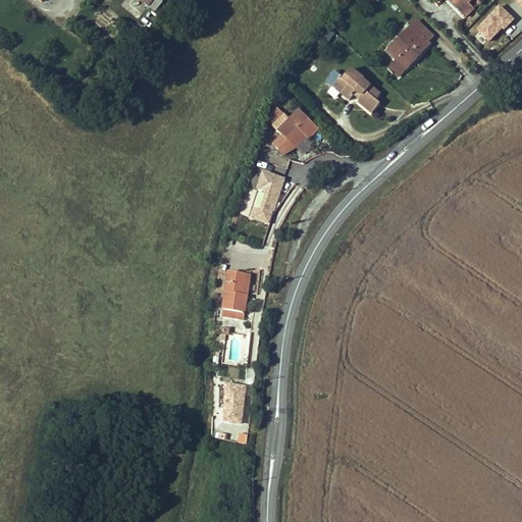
[(449,0),(460,11),(468,4),(472,0),(475,0),(476,0),(449,0)]
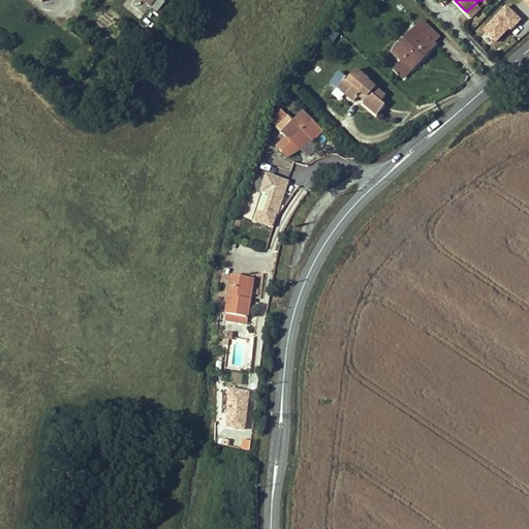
[(522,18),(504,2),(480,28),(496,42),(508,28),(511,29),(522,18)]
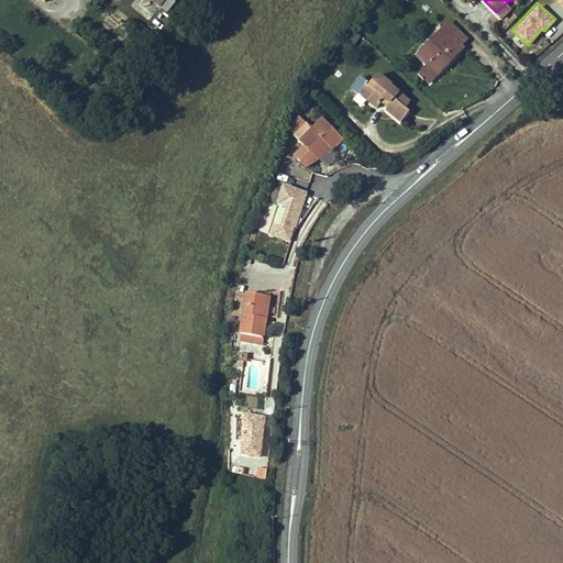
[(503,19),(511,10),(505,4),(496,12),(497,12),(503,19)]
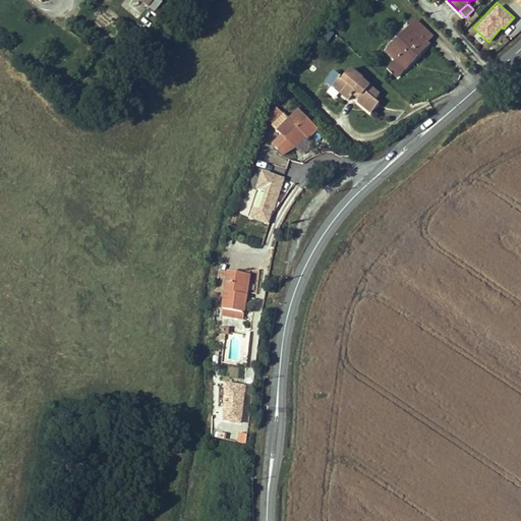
[(427,43),(432,37),(416,22),(416,21),(415,22),(403,36),(391,49),(388,53),(397,61),(394,65),(390,69),(399,77),(405,70),(406,70),(421,54),(419,51),(427,43)]
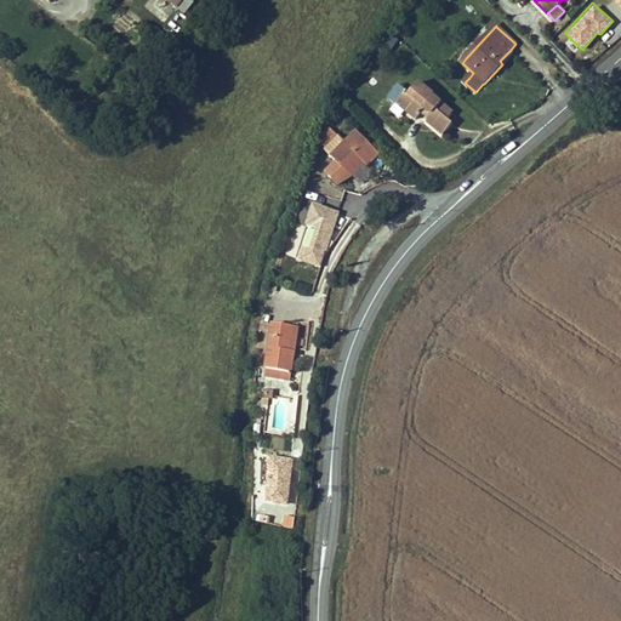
[(502,64),(512,55),(510,51),(500,61),(502,64)]
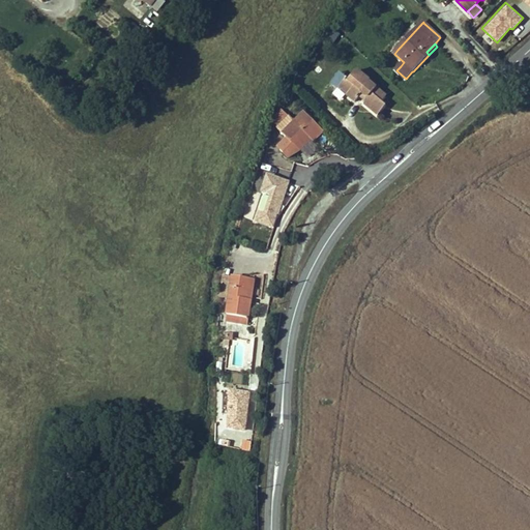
[(67,83),(78,70),(66,61),(56,74),(67,83)]
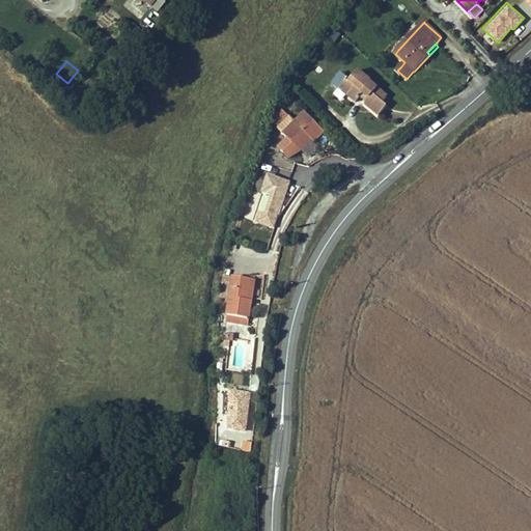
[(378,84),(369,79),(370,78),(356,66),(340,88),(348,95),(347,95),(356,103),(361,98),(363,94),(367,98),(366,102),(365,105),(379,116),(387,103),(384,101),(388,94),(378,86),(378,84)]
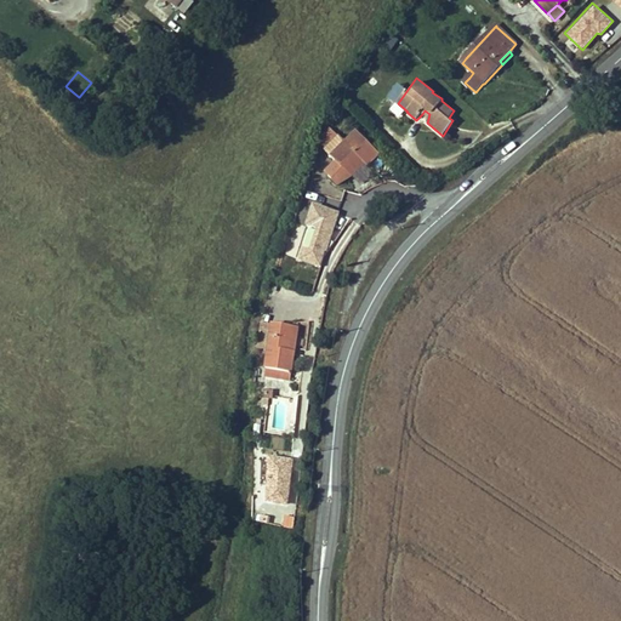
[(141,90),(131,83),(126,89),(136,96),(141,90)]
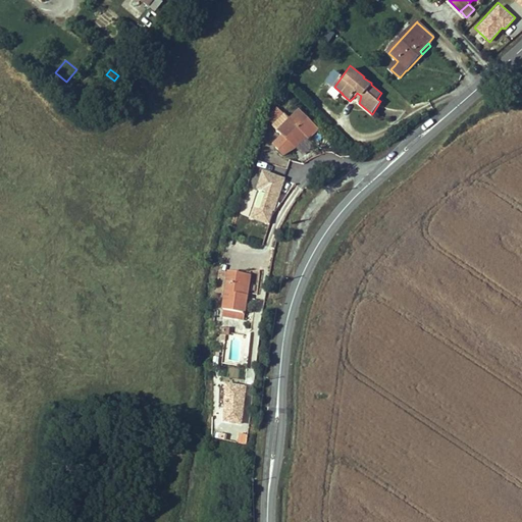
[(100,108),(95,103),(90,109),(95,113),(100,108)]
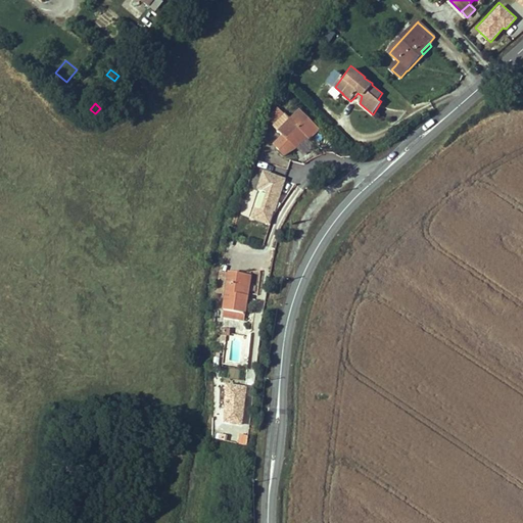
[(320,130),(298,108),(288,116),(278,107),(268,116),(283,135),(272,143),(285,155),(302,142),(301,140),(305,136),(310,140),(317,133),(320,130)]
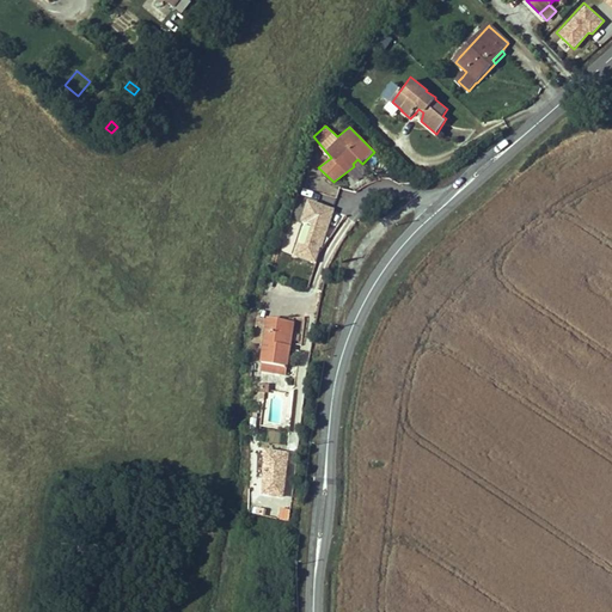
[(337,208),(307,197),(299,221),(303,224),(291,257),(317,265),(337,208)]
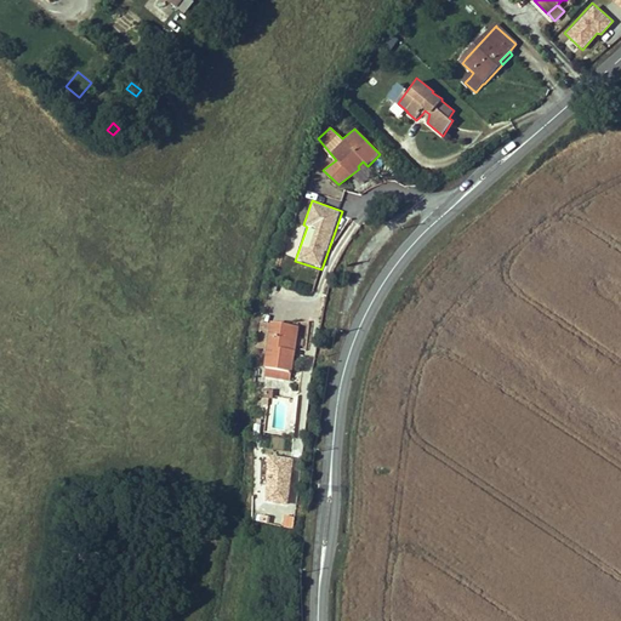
[(290,380),(294,352),(289,352),(291,328),(272,324),(265,376),(290,380)]
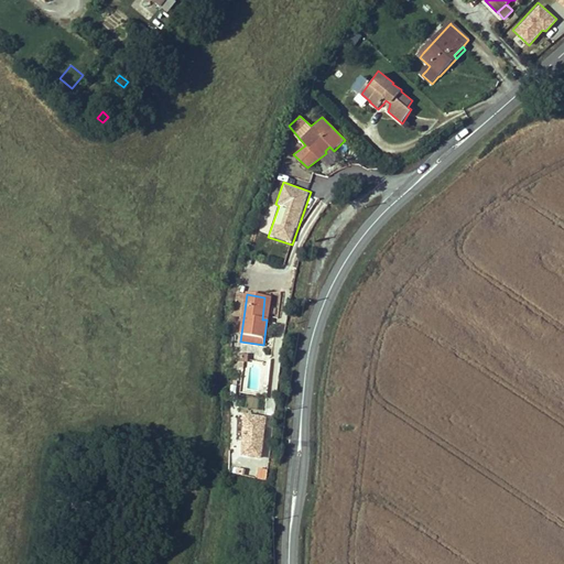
[(249,397),(248,419),(266,420),(267,398),(249,397)]
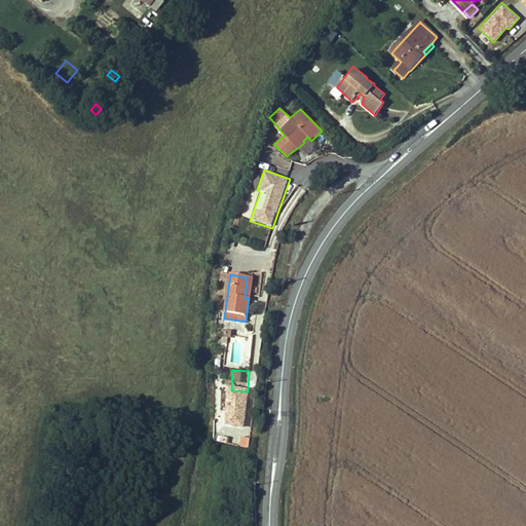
[(248,447),(250,437),(222,431),(220,442),(248,447)]
